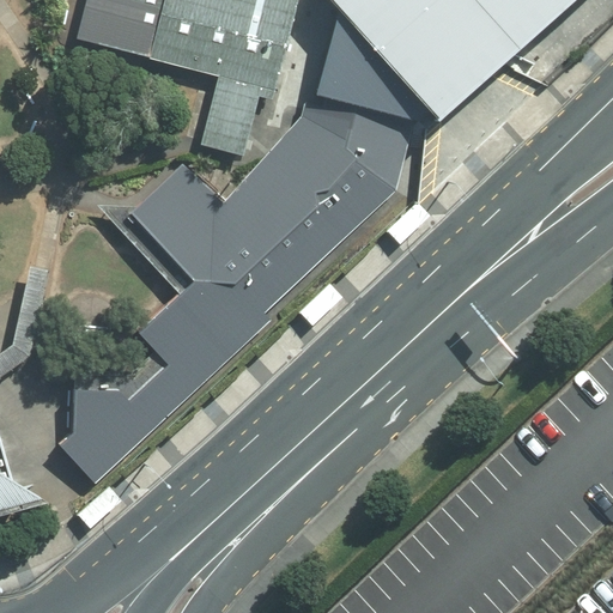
[(91,483),(399,188),(428,85),(356,0),(80,0),(71,40),(210,73),(272,90),(305,98),(299,116),(224,199),(182,163),(122,213),(184,284),(134,329),(152,354),(131,372),(72,375),(67,432),(52,442),(91,483)]
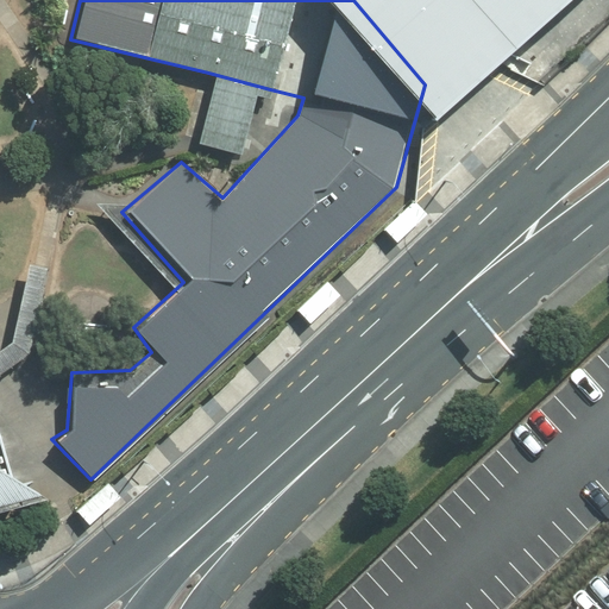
[(353,0),(425,85),(514,0),(353,0)]
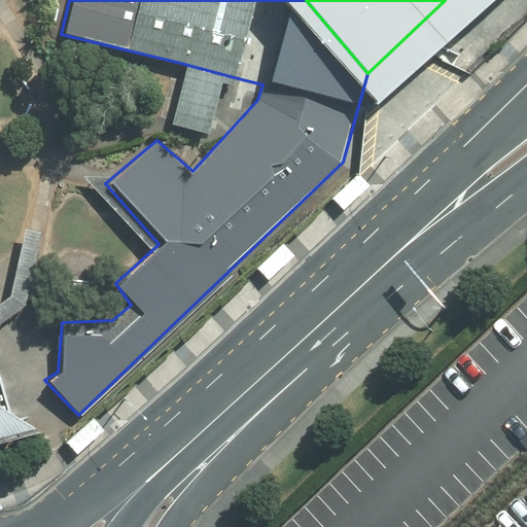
[(234,77),(180,63),(164,123),(209,136),(223,81),(232,84),(234,77)]
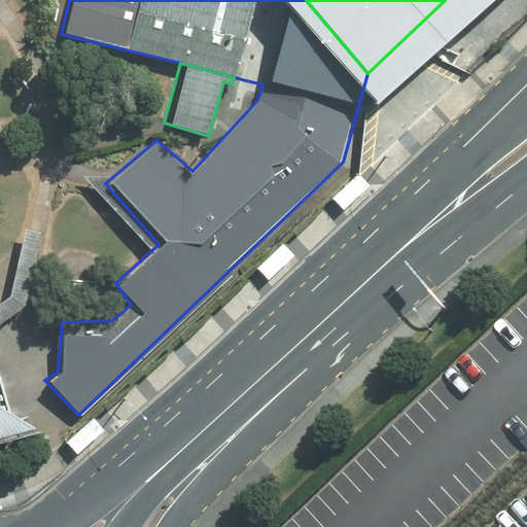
[(359,176),(331,200),(343,212),(370,188),(359,176)]
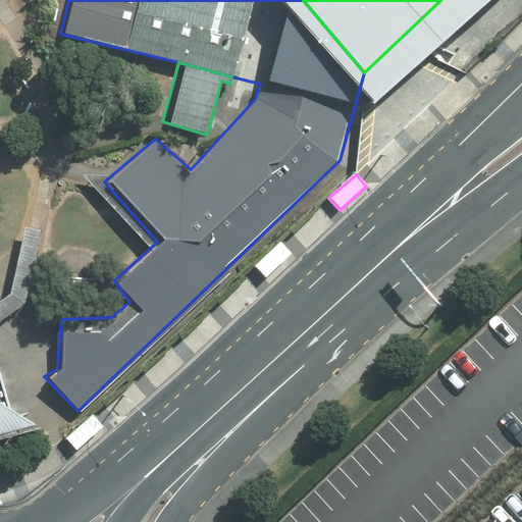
[(280,243),(254,267),(265,279),(292,255),(280,243)]
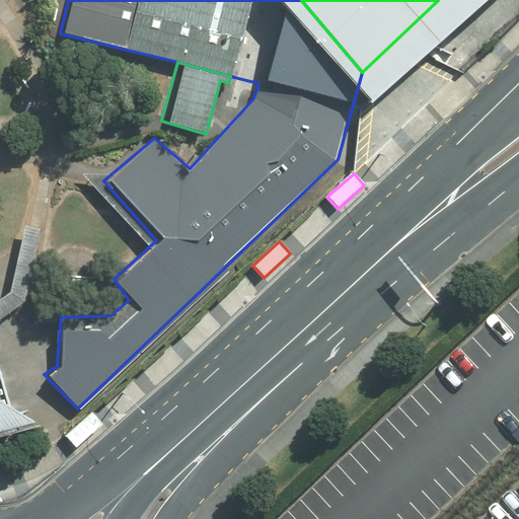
[(0,436),(34,427),(0,392),(0,436)]
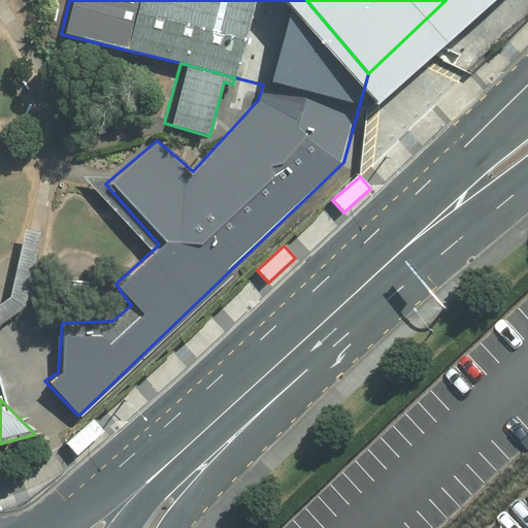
[(93,419),(66,443),(76,456),(104,431),(93,419)]
